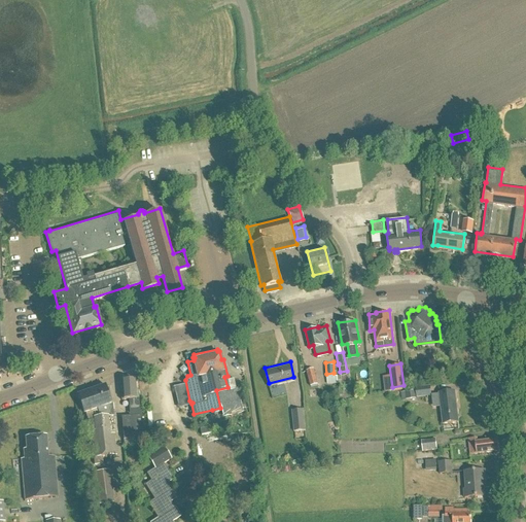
[(310,383),(317,381),(313,366),(306,367),(310,383)]
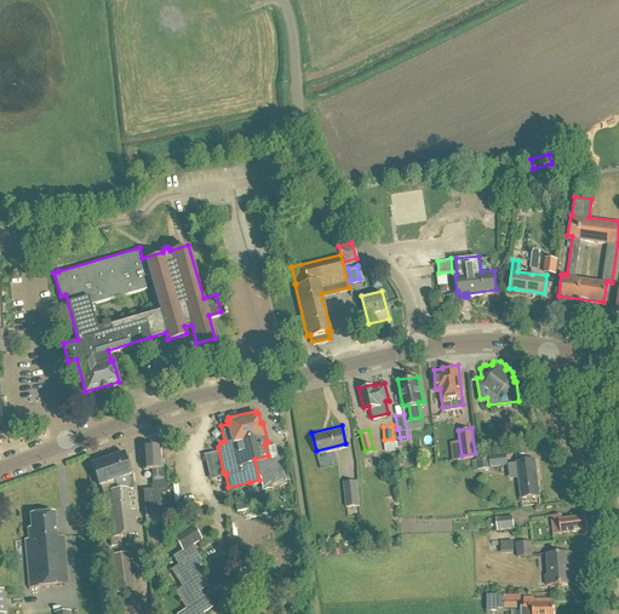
[(143,443),(142,443),(143,449),(141,451),(142,466),(150,465),(152,486),(142,487),(144,512),(167,511),(166,485),(164,485),(161,454),(159,454),(158,442),(156,442),(156,441),(143,442),(143,443)]
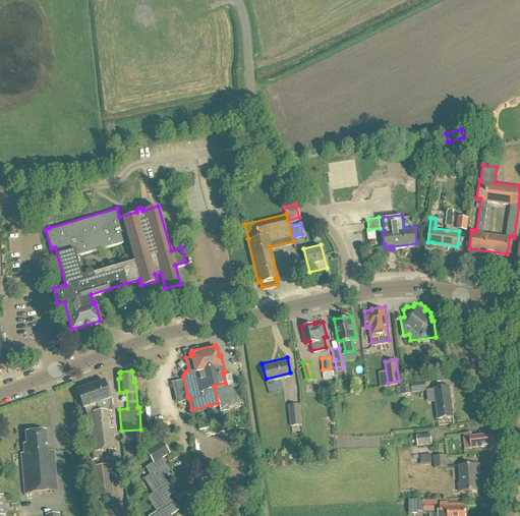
[(103,378),(75,387),(82,405),(83,405),(87,413),(88,414),(93,455),(101,454),(100,448),(114,446),(112,425),(108,425),(106,408),(112,407),(111,395),(110,395),(103,378)]
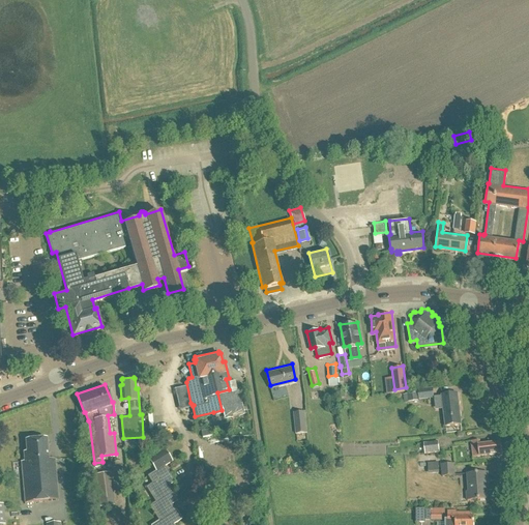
[(417,386),(418,396),(433,395),(432,384),(417,386)]
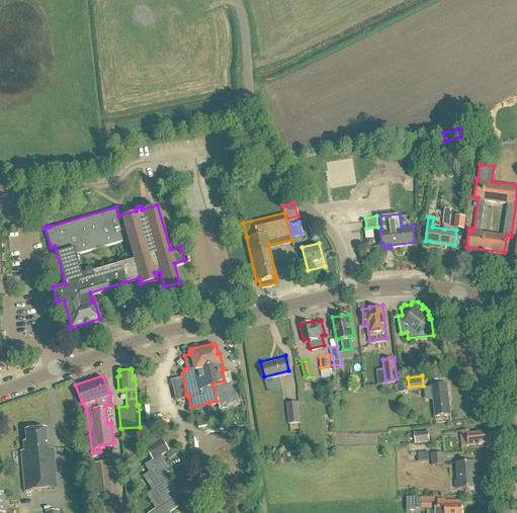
[(446,381),(431,382),(434,413),(450,412),(446,381)]
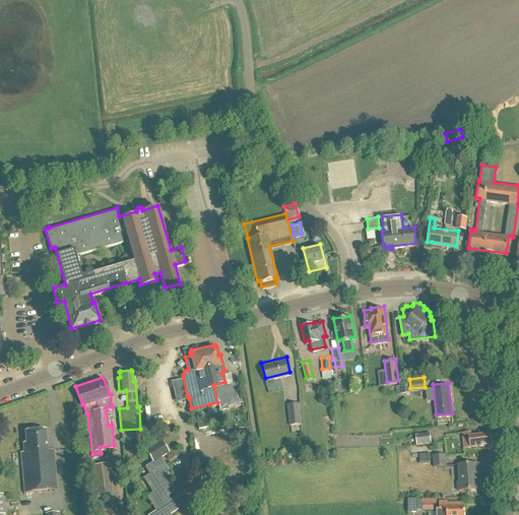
[(301,422),(299,400),(287,401),(289,423),(301,422)]
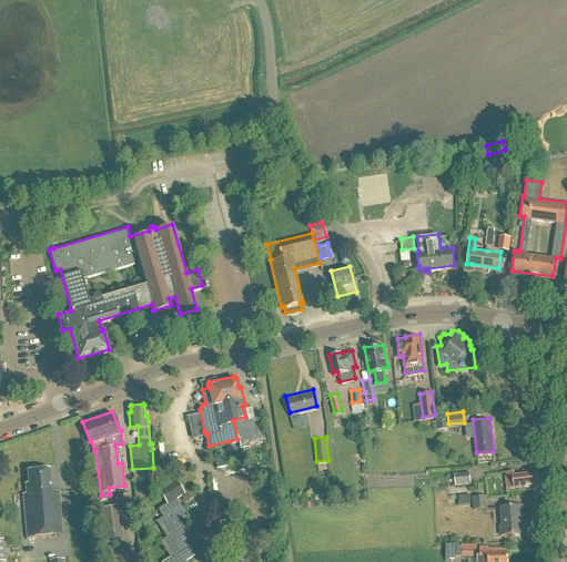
[(49,466),(27,468),(28,480),(24,481),(26,490),(22,490),(26,534),(61,531),(58,488),(51,488),(49,466)]
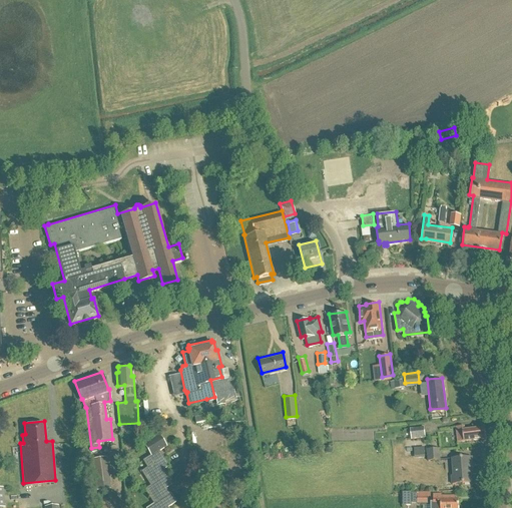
[(463,423),(455,424),(457,439),(485,435),(484,425),(464,427),(463,423)]
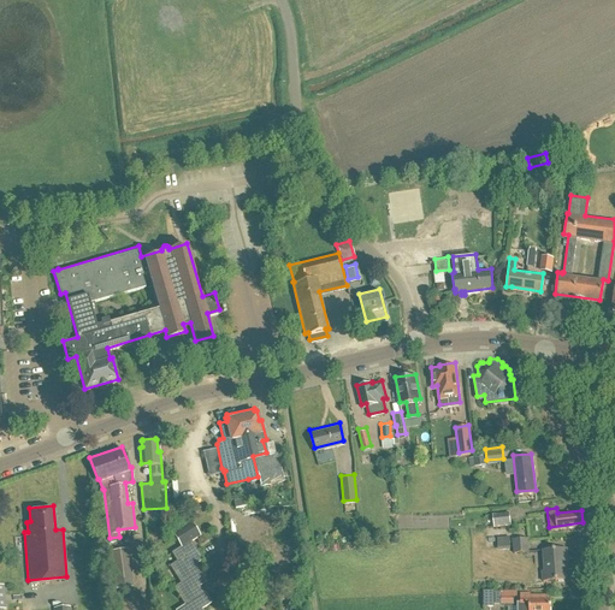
[(492,511),(494,523),(510,521),(508,509),(492,511)]
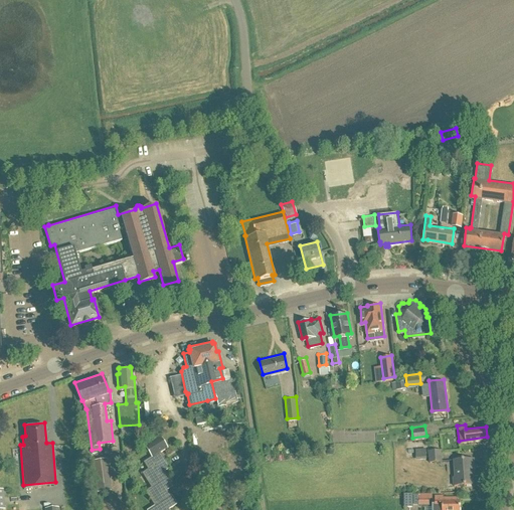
[(166,445),(159,434),(144,444),(150,454),(142,460),(147,467),(163,456),(159,450),(166,445)]
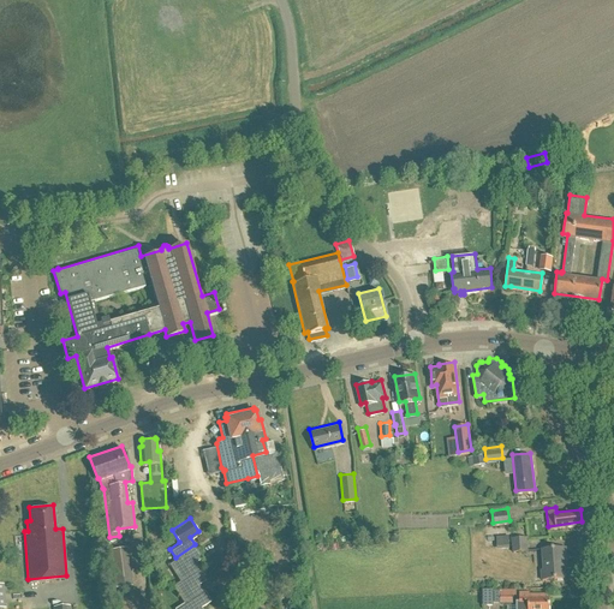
[(507,532),(495,533),(496,545),(508,544),(507,532)]
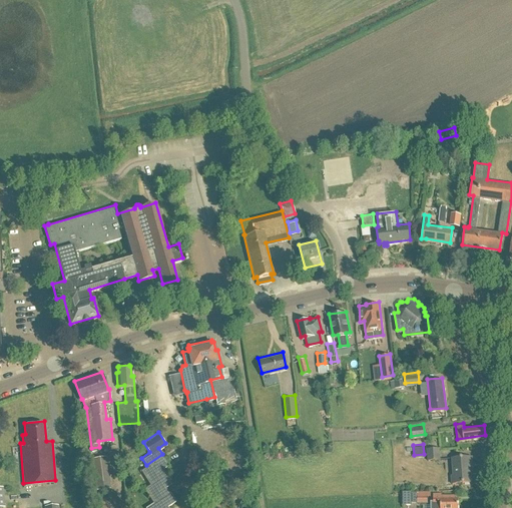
[(438,445),(427,446),(428,458),(439,457),(438,445)]
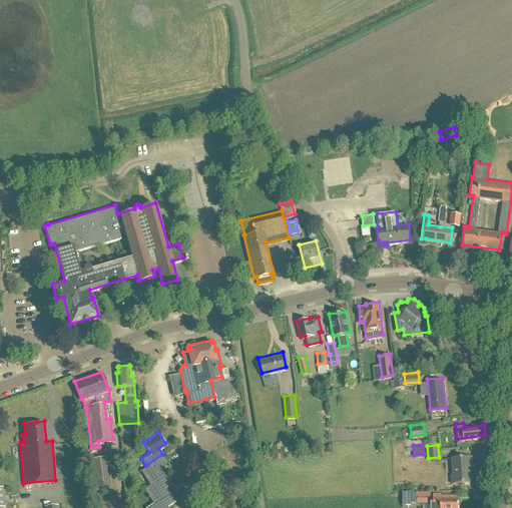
[(195,455),(201,466),(211,460),(206,450),(195,455)]
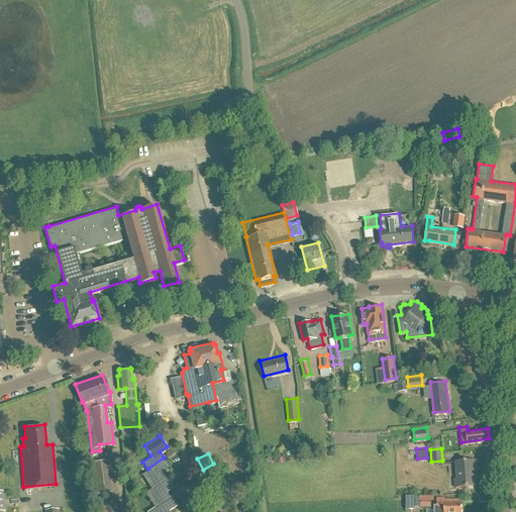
[(106,457),(89,459),(94,492),(110,490),(106,457)]
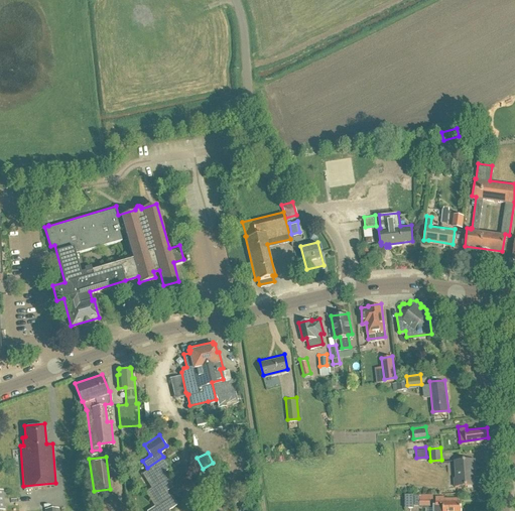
[(169,466),(163,457),(147,468),(141,471),(150,486),(166,476),(163,470),(169,466)]
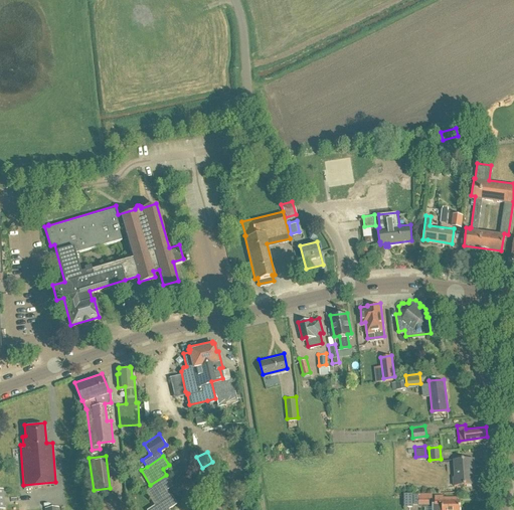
[(454,457),(455,474),(453,474),(454,483),(472,482),(471,464),(473,464),(472,456),(454,457)]
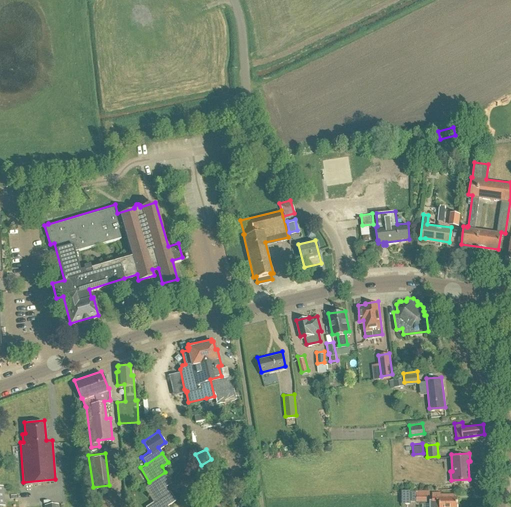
[(171,480),(165,472),(149,482),(143,485),(152,500),(169,489),(166,483),(171,480)]
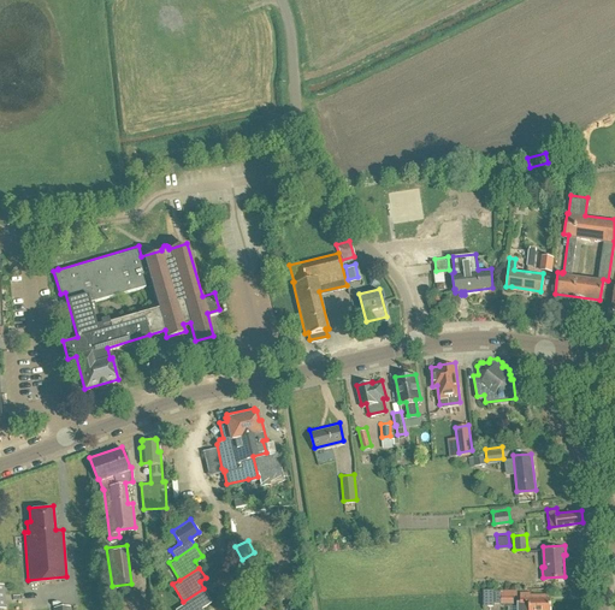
[(211,599),(203,588),(183,602),(175,608),(176,609),(203,609),(201,605),(211,599)]
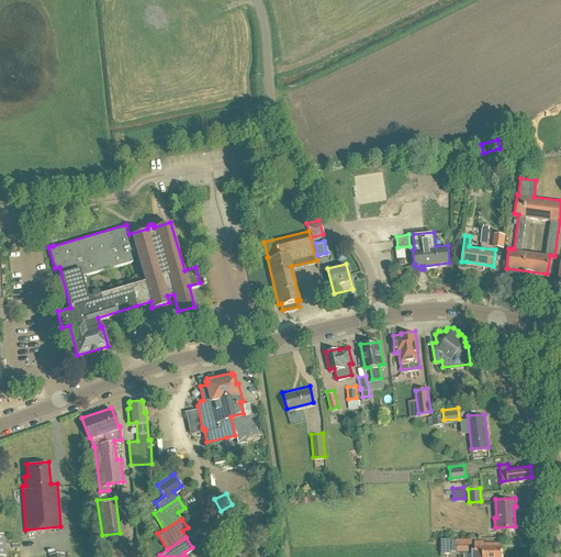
[(495,541),(483,541),(483,538),(474,538),(474,548),(471,548),(472,556),(480,556),(481,556),(482,556),(501,556),(502,544),(495,544),(495,541)]
